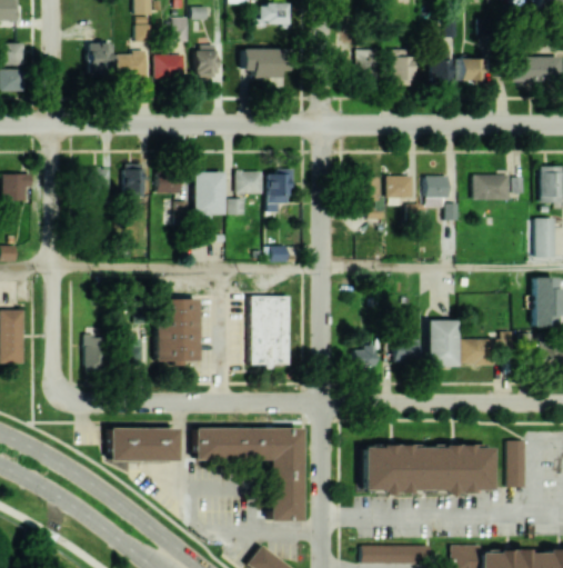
[(0,0),(0,20),(19,21),(19,0),(0,0)]
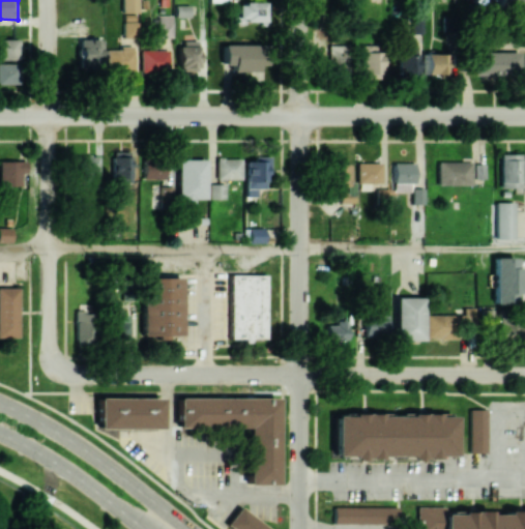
[(124,0),(125,13),(142,13),(141,0),(124,0)]
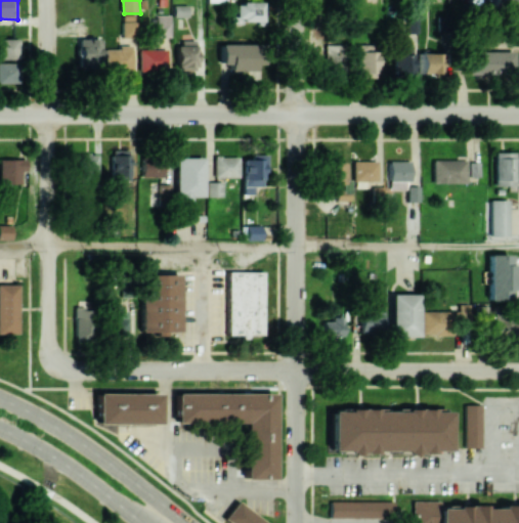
[(518,0),(493,0),(494,8),(518,9),(518,0)]
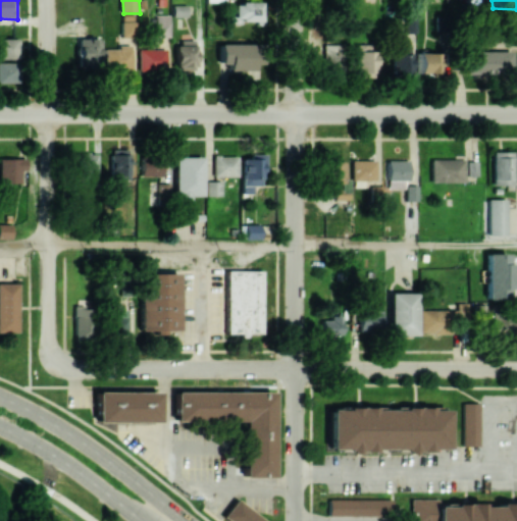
[(266,22),(267,3),(236,3),(236,21),(266,22)]
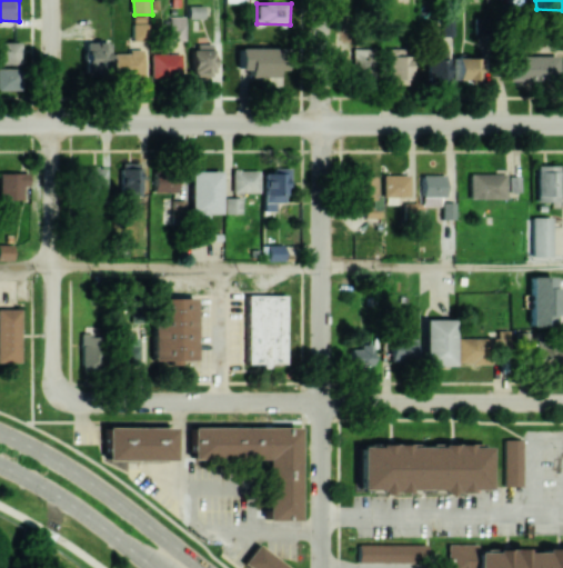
[(207,7),(192,7),(192,19),(208,19),(207,7)]
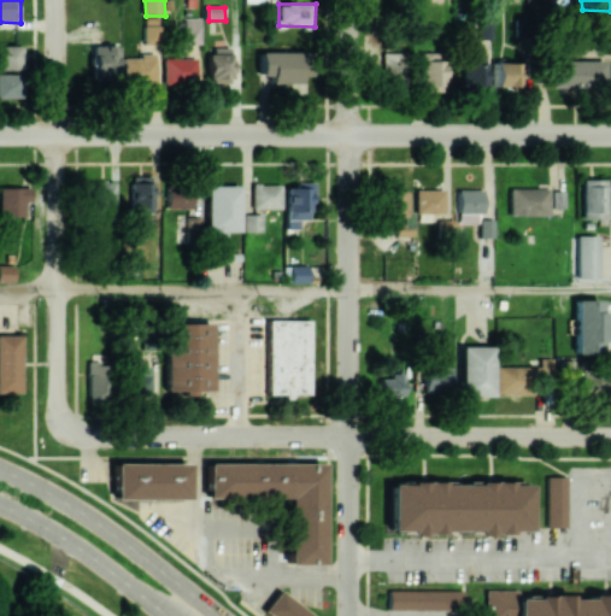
[(205,45),(206,19),(188,19),(188,45),(205,45)]
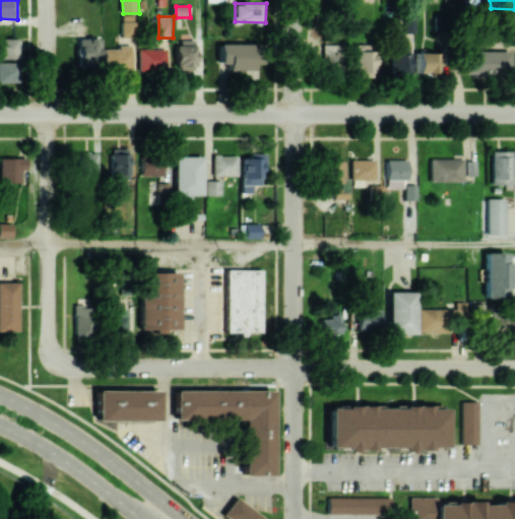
[(125,36),(138,37),(138,21),(125,21),(125,36)]
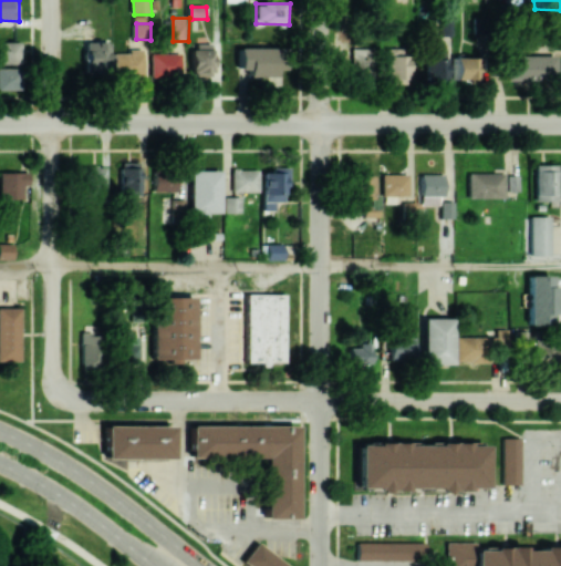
[(0,64),(26,64),(24,42),(0,43),(0,64)]
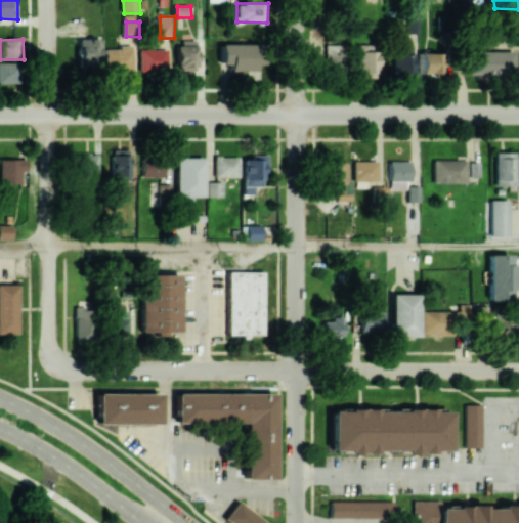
[(104,39),(82,39),(81,69),(104,70),(104,39)]
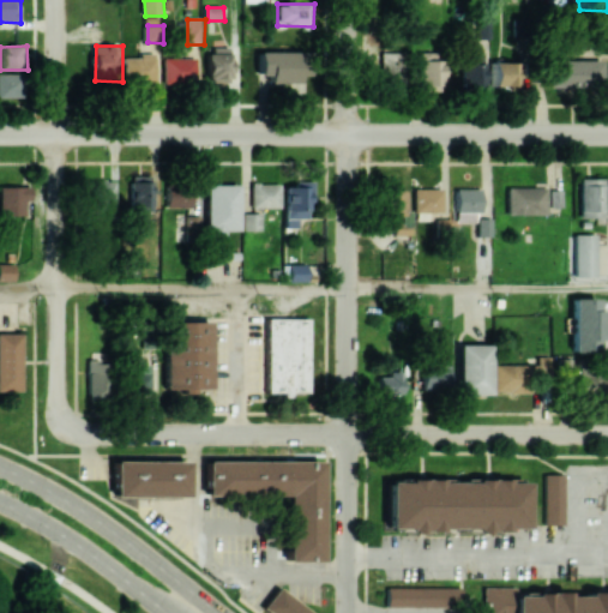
[(210,83),(234,82),(234,49),(210,50),(210,83)]
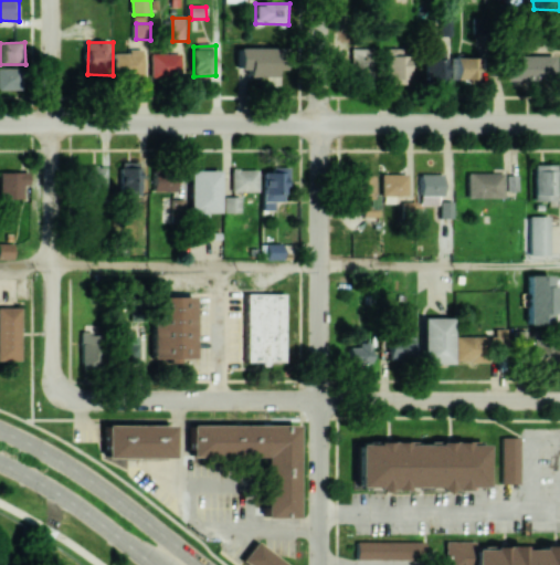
[(242,71),(250,70),(250,77),(278,76),(278,69),(288,69),(287,48),(241,49),(242,71)]
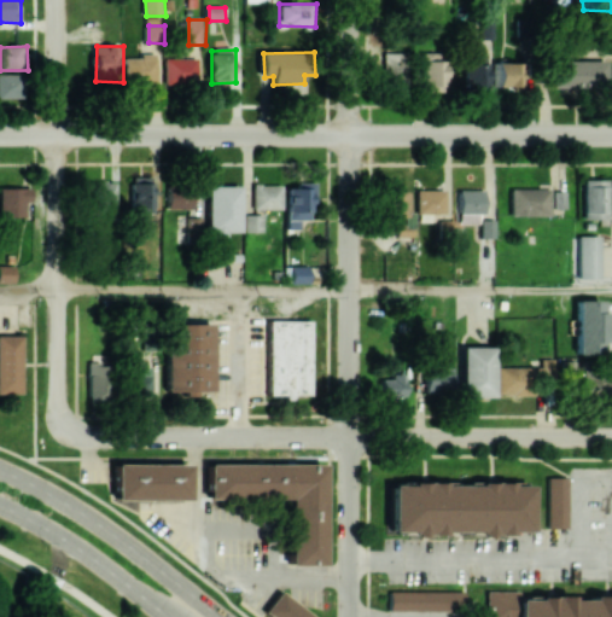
[(388,54),(389,86),(411,86),(409,53),(388,54)]
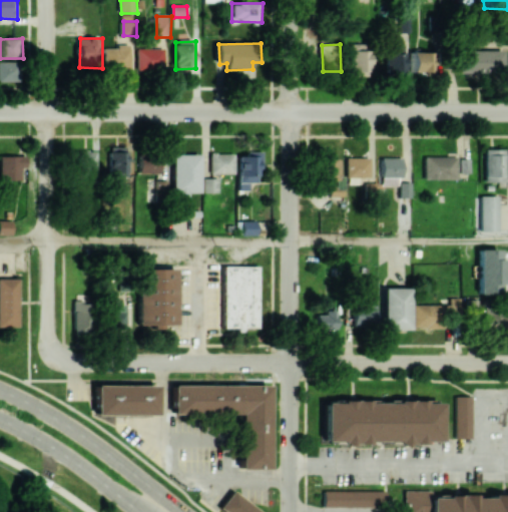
[(106,49),(106,70),(133,70),(133,45),(118,45),(118,49),(106,49)]
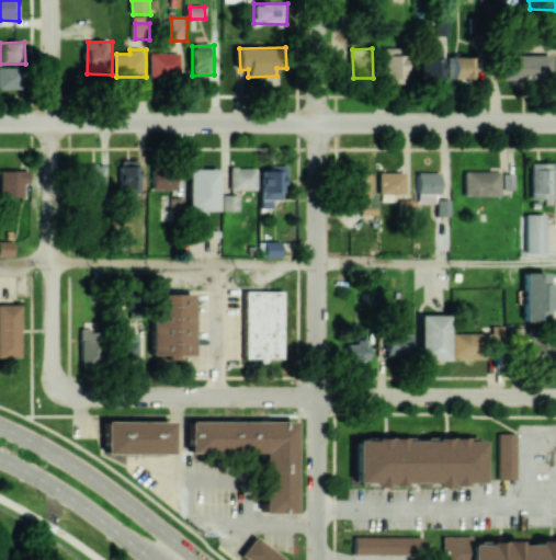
[(446,84),(445,49),(427,50),(428,84),(446,84)]
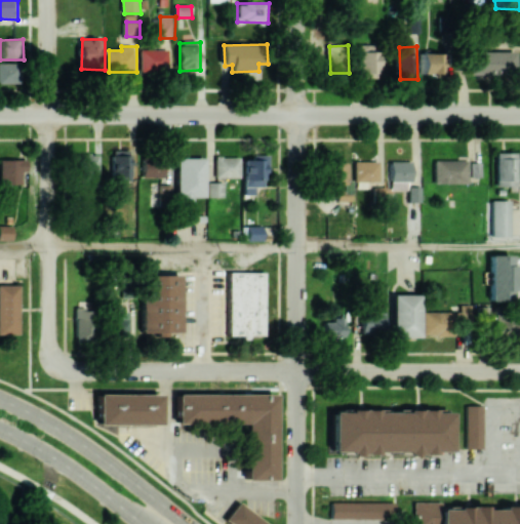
[(143,73),(169,73),(169,50),(144,50),(143,73)]
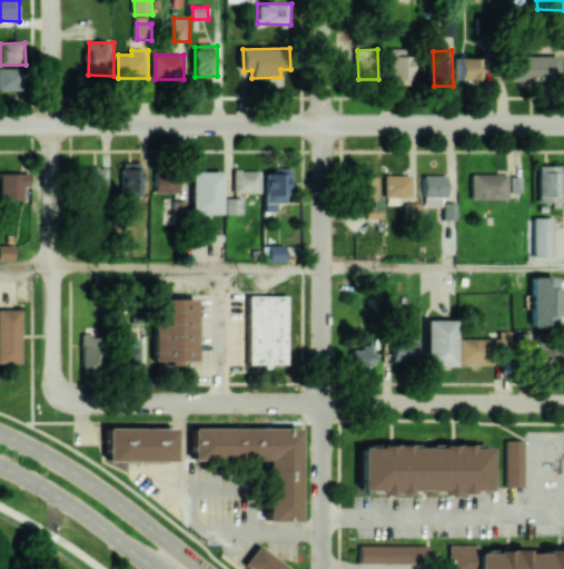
[(414,56),(394,57),(394,86),(415,85),(414,56)]
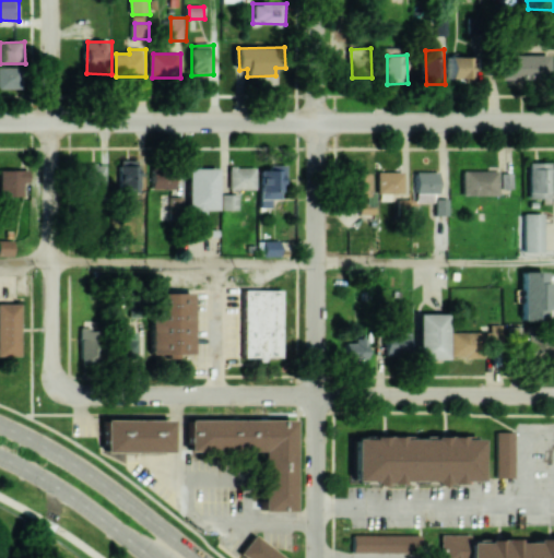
[(552,56),(502,57),(502,81),(552,80),(552,56)]
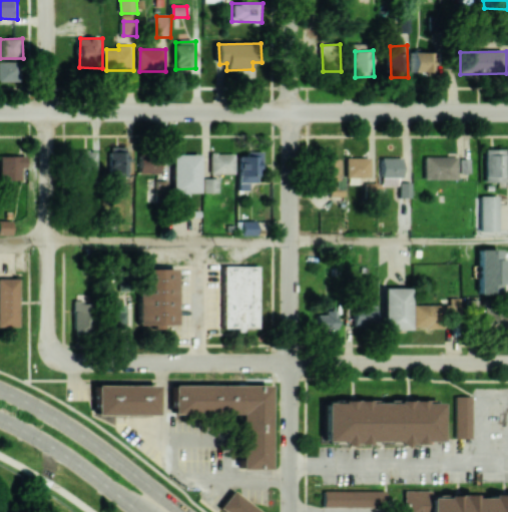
[(415,52),(415,73),(440,72),(440,52),(415,52)]
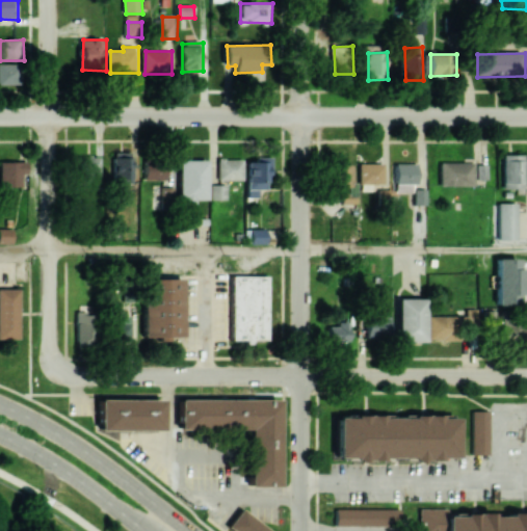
[(0,83),(19,84),(19,64),(0,63),(0,83)]
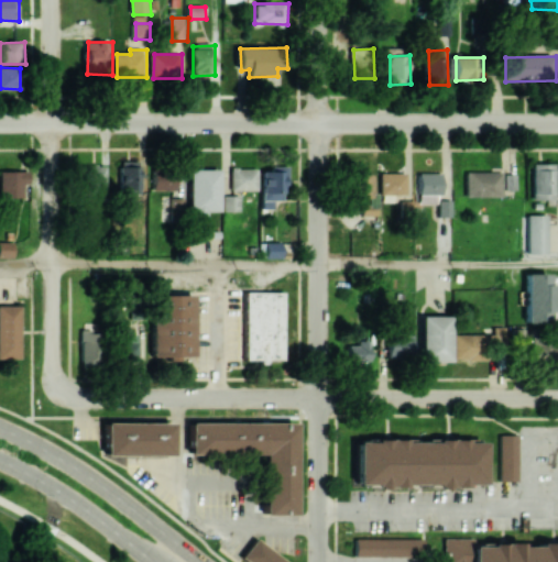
[(122,195),(143,194),(142,162),(121,163),(122,195)]
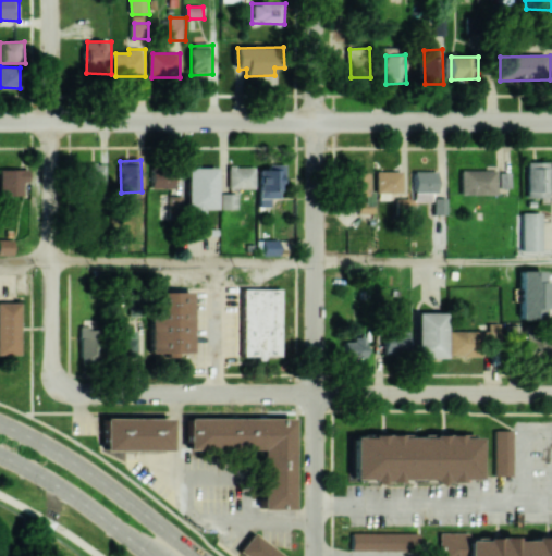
[(529,198),(550,198),(551,162),(529,162),(529,198)]
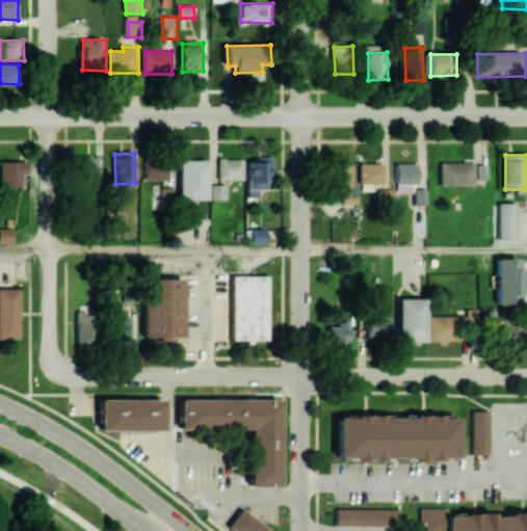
[(103,158),(82,157),(82,183),(102,184),(103,158)]
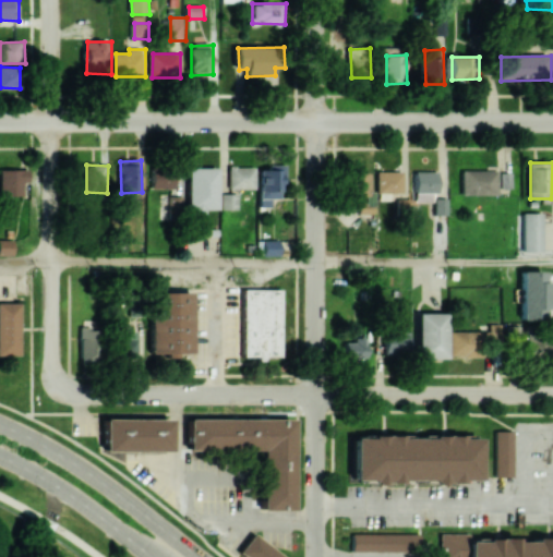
[(288,166),(272,166),(272,170),(263,170),(262,207),(274,208),(274,200),(284,200),(284,184),(288,184),(288,166)]
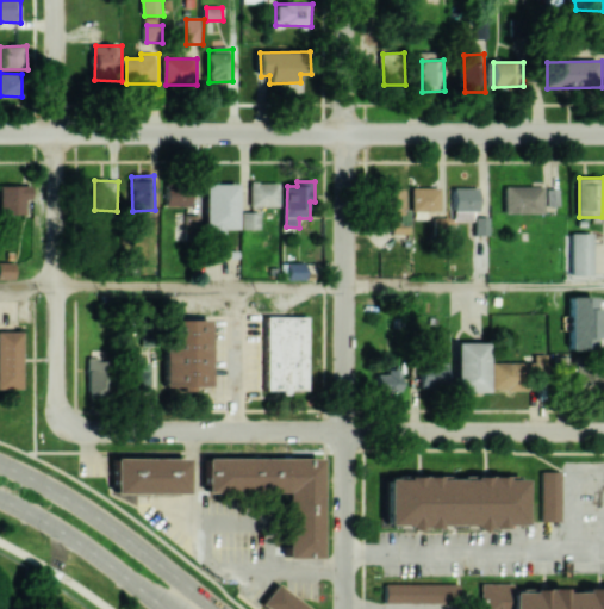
[(169,207),(194,206),(193,182),(168,182),(169,207)]
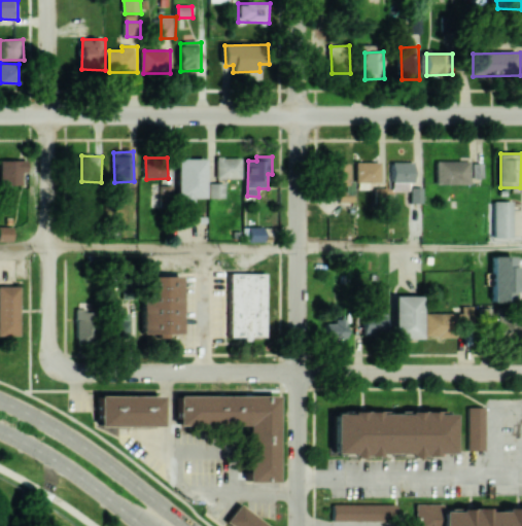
[(244,159),(218,158),(218,178),(243,179),(244,159)]
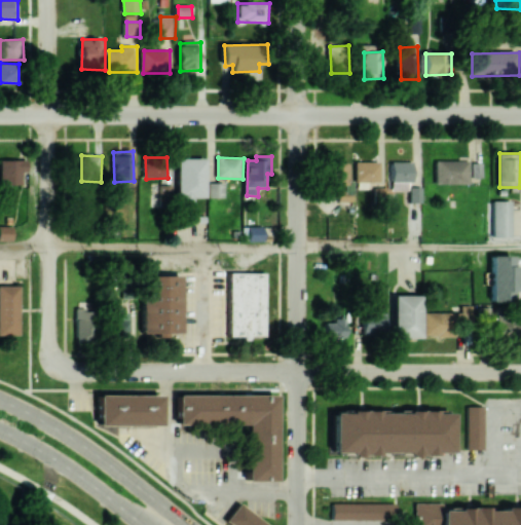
[(207,197),(208,159),(180,158),(179,201),(195,201),(195,197),(207,197)]
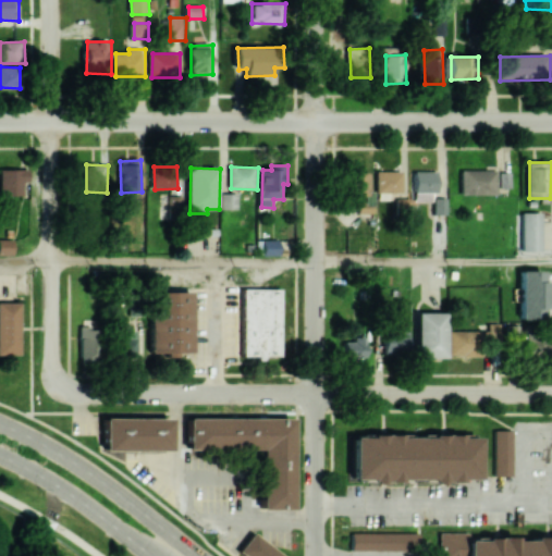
[(2,196),(25,196),(25,183),(32,183),(32,170),(2,170),(2,196)]
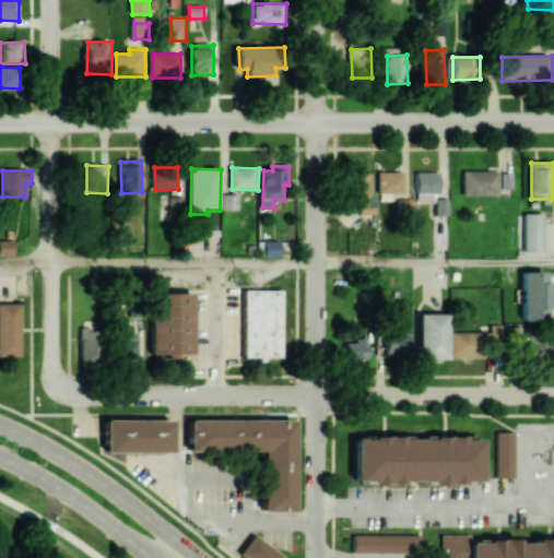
[(502,171),(466,170),(464,196),(502,197),(502,171)]
